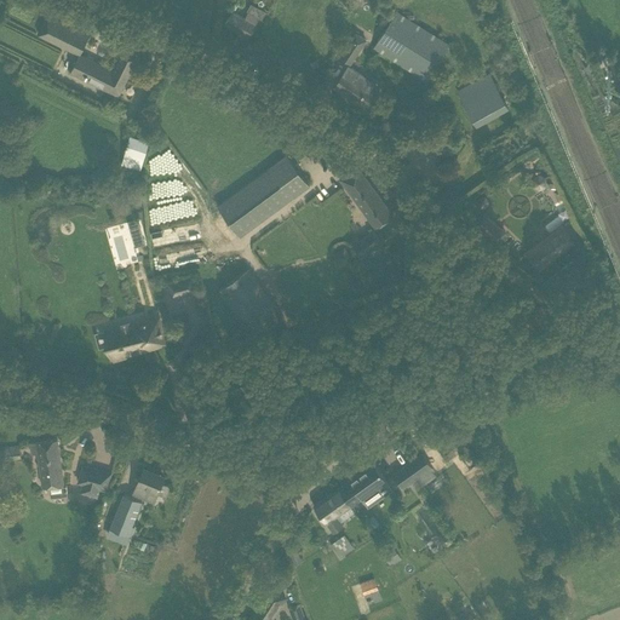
[(248,36),(258,17),(262,19),(265,12),(254,6),(251,13),(248,12),(245,18),(231,11),(225,24),(248,36)]
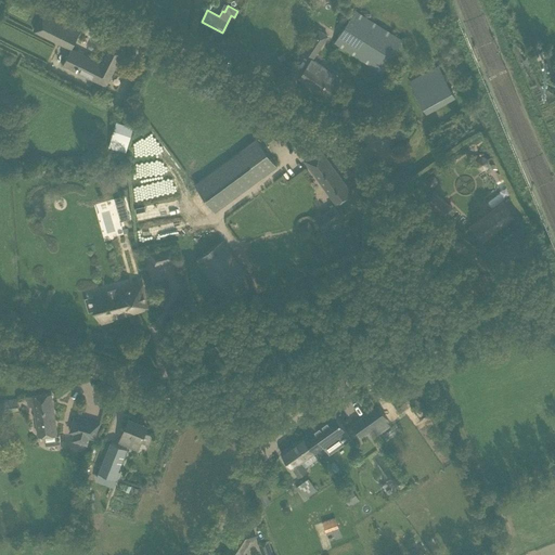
[(383,72),(397,48),(402,40),(355,10),(334,42),(383,72)]
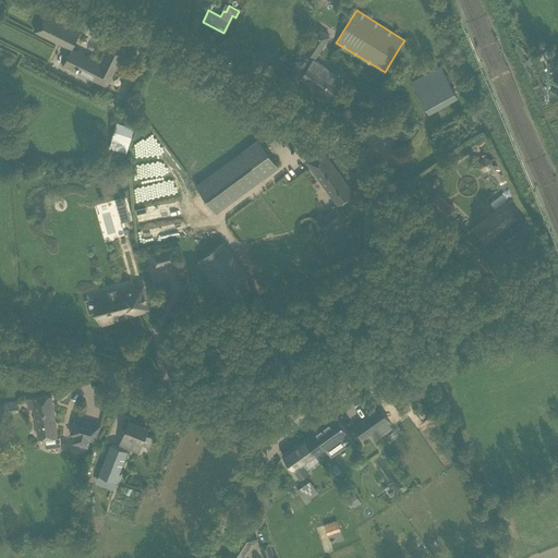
[(43,13),(34,29),(39,32),(40,28),(74,45),(80,32),(43,13)]
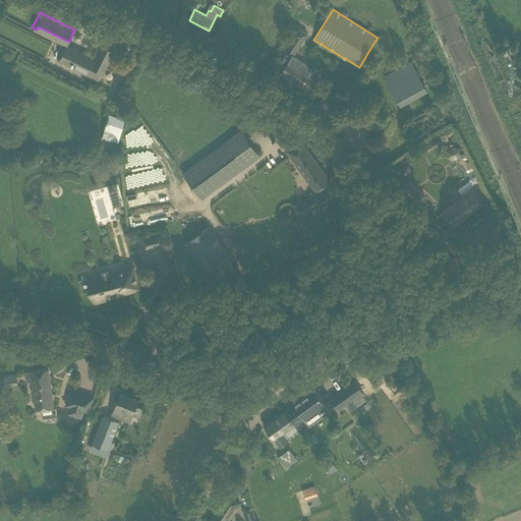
[(299,27),(286,47),(294,53),(308,33),(299,27)]
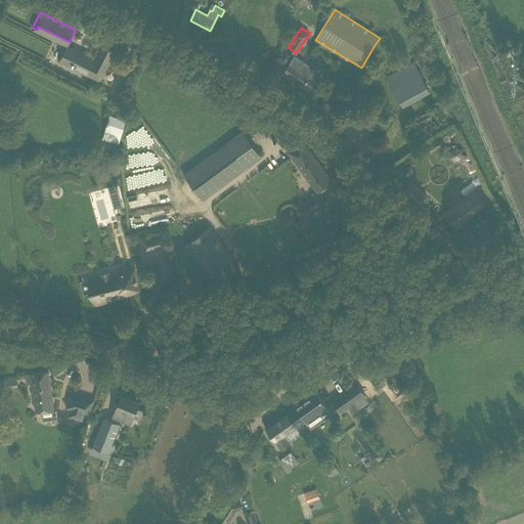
[(101,43),(93,58),(67,45),(59,60),(99,81),(115,49),(101,43)]
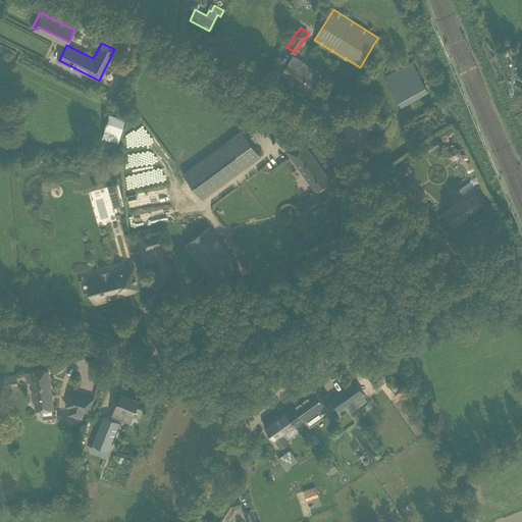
[(506,55),(515,52),(513,46),(504,50),(506,55)]
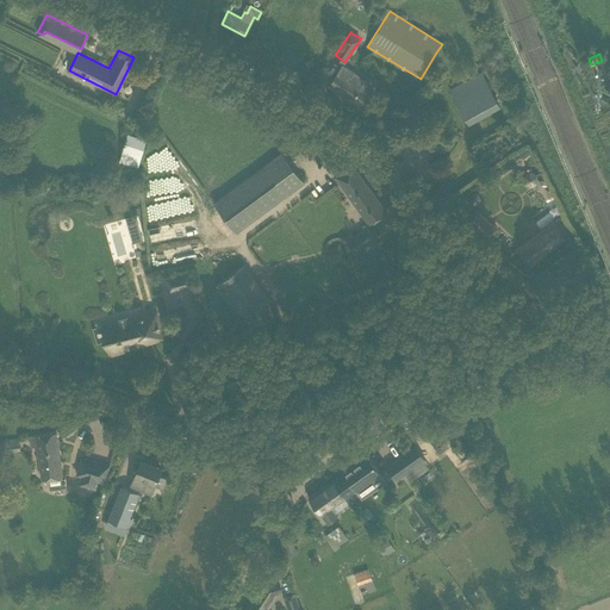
[(371,91),(353,79),(356,74),(342,64),(329,85),(361,105),(371,91)]
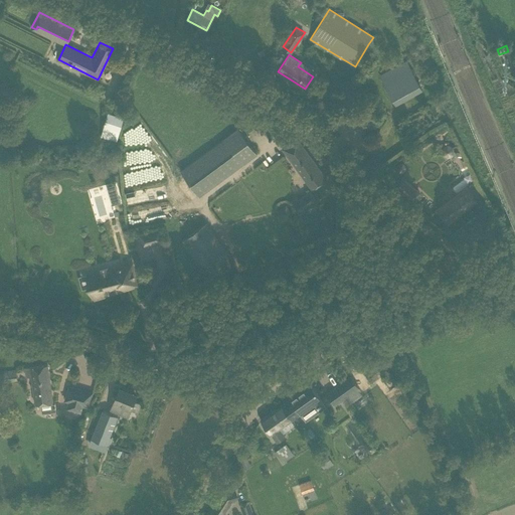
[(379,75),(396,106),(422,91),(406,60),(379,75)]
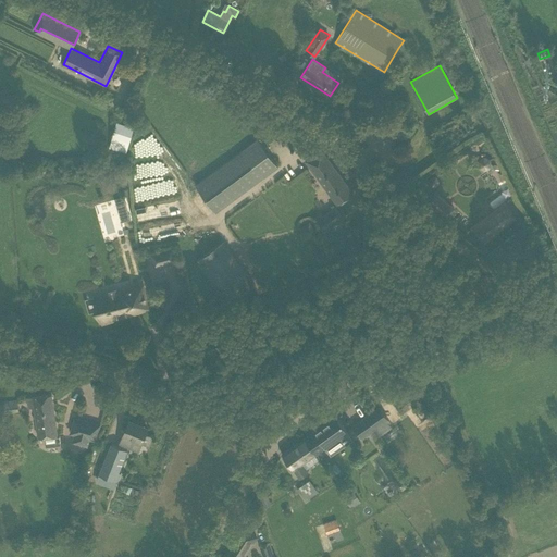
[(126,152),(134,126),(128,124),(120,122),(116,121),(109,148),(126,152)]
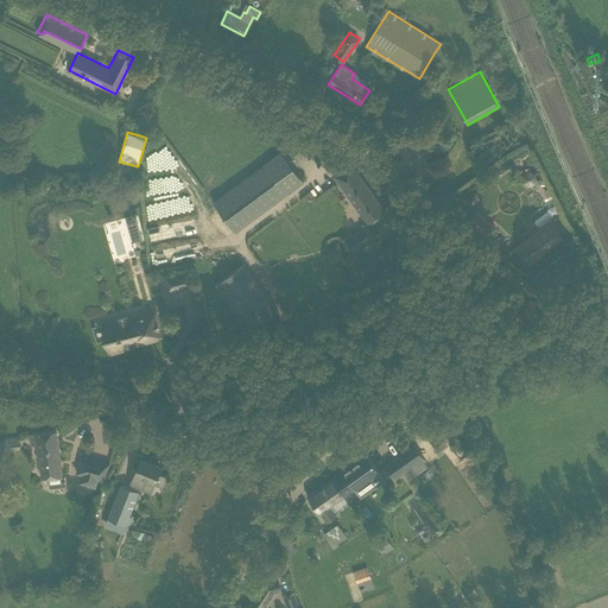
[(272,159),(214,202),(235,232),(293,189),(303,182),(282,152),(272,159)]
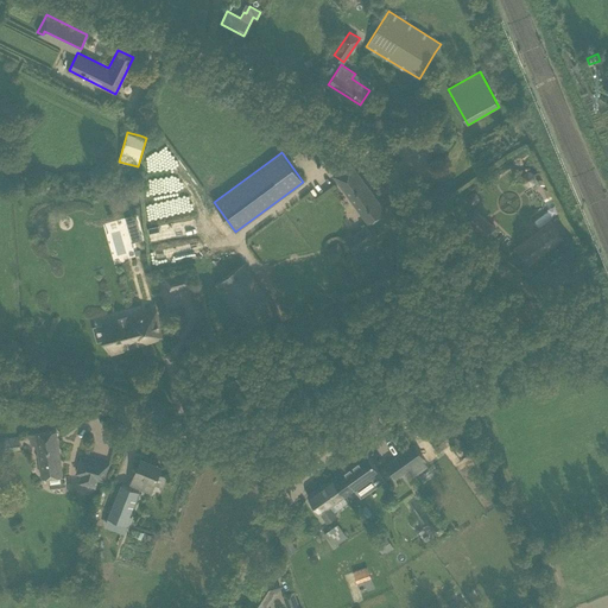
[(385,210),(350,162),(333,175),(368,222),(385,210)]
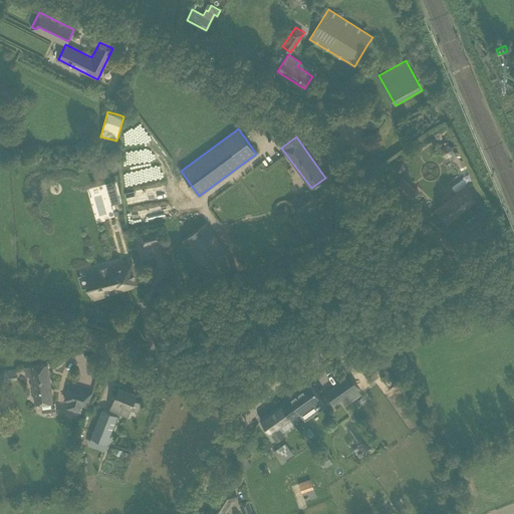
[(466,183),(472,179),(468,174),(462,178),(466,183)]
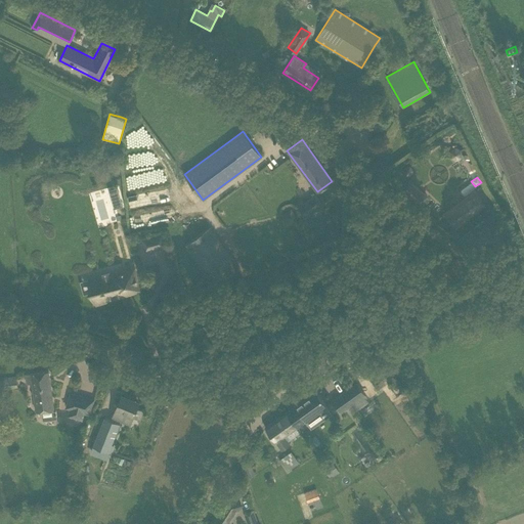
[(418,205),(425,198),(427,195),(408,179),(400,188),(418,205)]
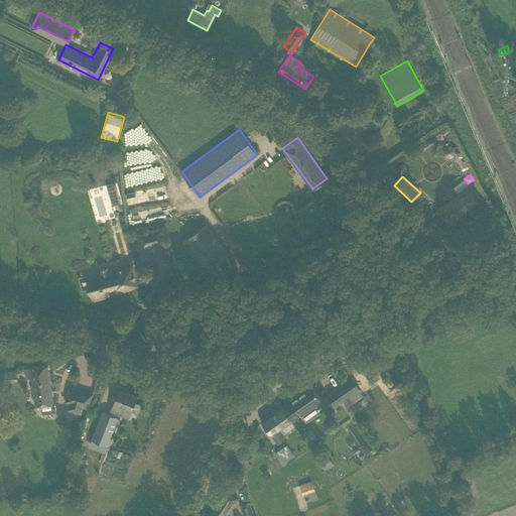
[(448,224),(480,200),(469,185),(436,211),(448,224)]
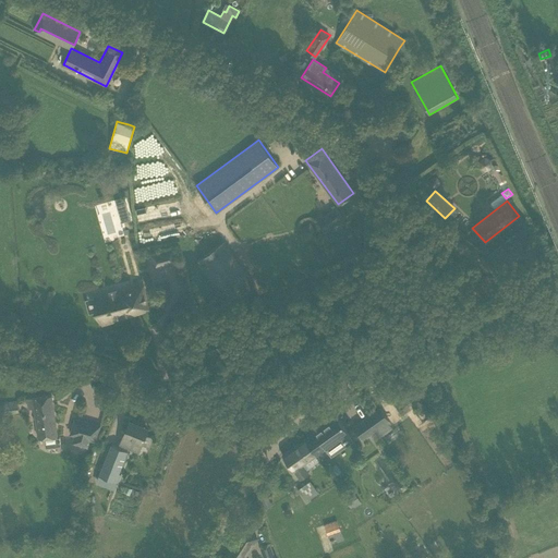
[(326,231),(343,218),(336,208),(317,220),(326,231)]
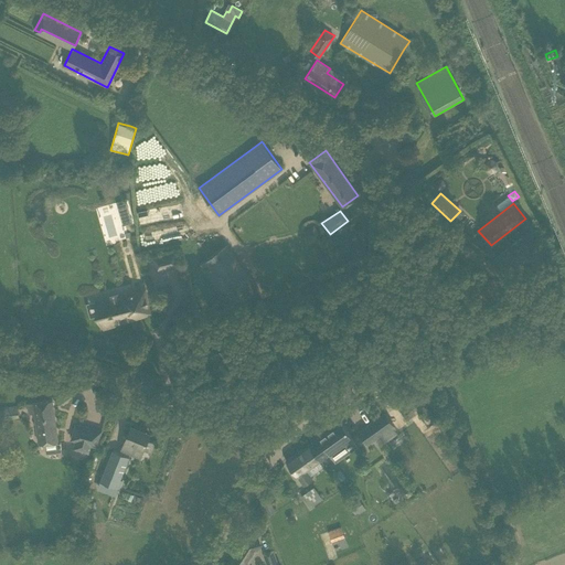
[(171,268),(167,254),(151,257),(156,273),(171,268)]
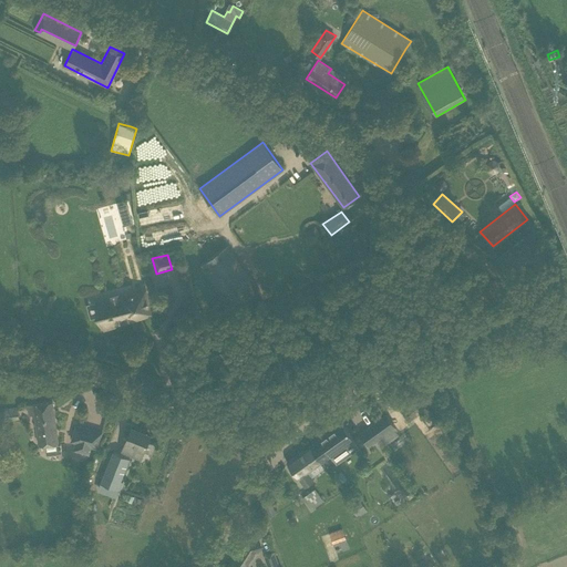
[(104,311),(100,312),(104,329),(123,323),(122,319),(132,316),(133,318),(151,312),(144,291),(120,298),(119,296),(109,298),(110,300),(101,302),(104,311)]
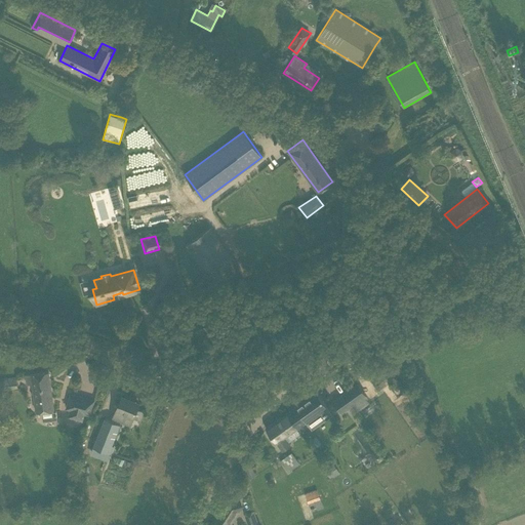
[(26,374),(27,385),(33,384),(37,412),(54,409),(48,371),(26,374)]
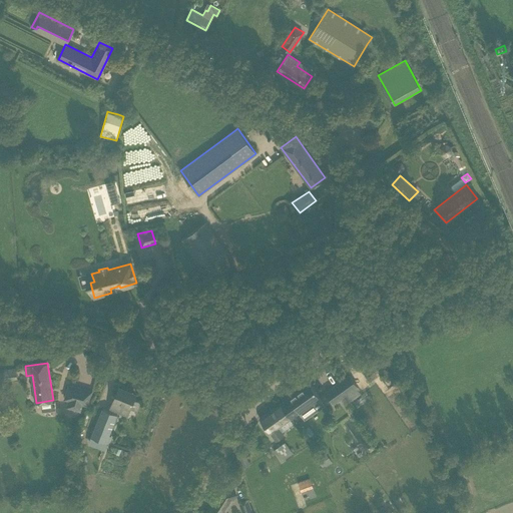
[(0,374),(1,381),(16,379),(15,369),(0,370),(0,374)]
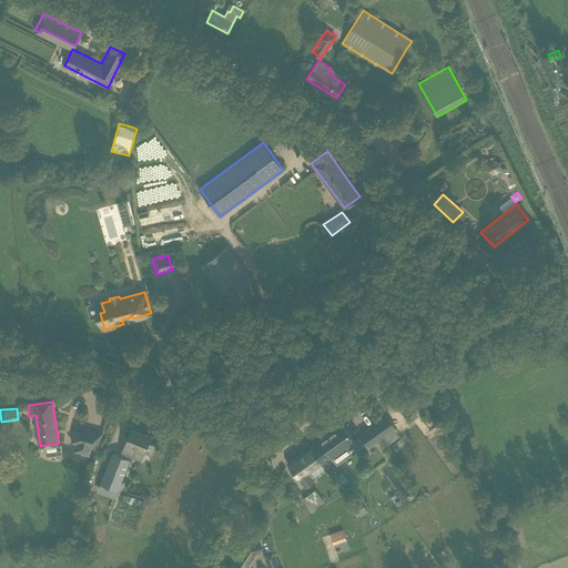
[(396,428),(386,414),(358,434),(368,447),(396,428)]
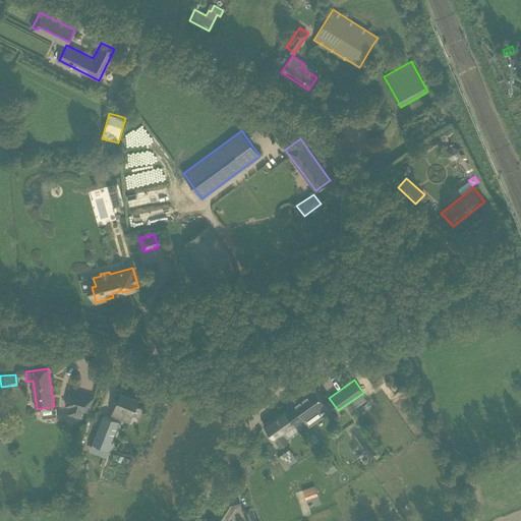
[(297,423),(324,403),(313,389),(286,408),(297,423)]
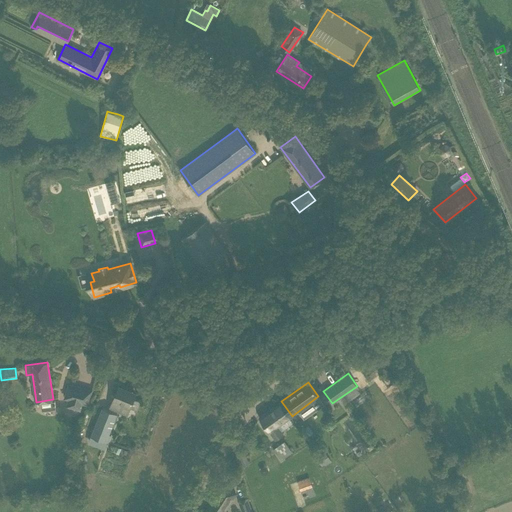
[(70,399),(68,405),(80,409),(82,402),(88,404),(91,390),(69,384),(65,398),(70,399)]
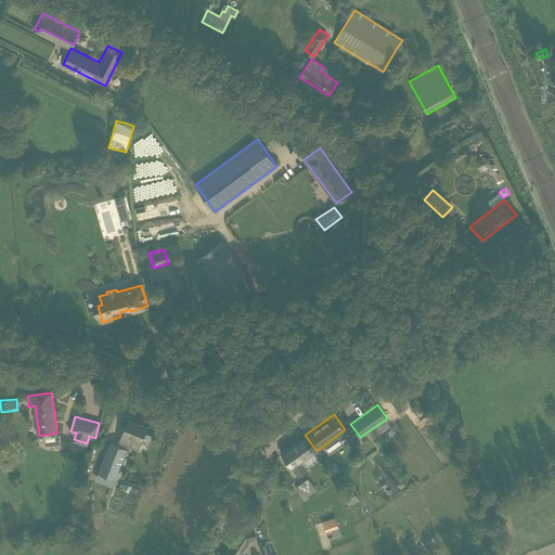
[(123,433),(118,442),(138,450),(141,440),(146,426),(128,418),(123,433)]
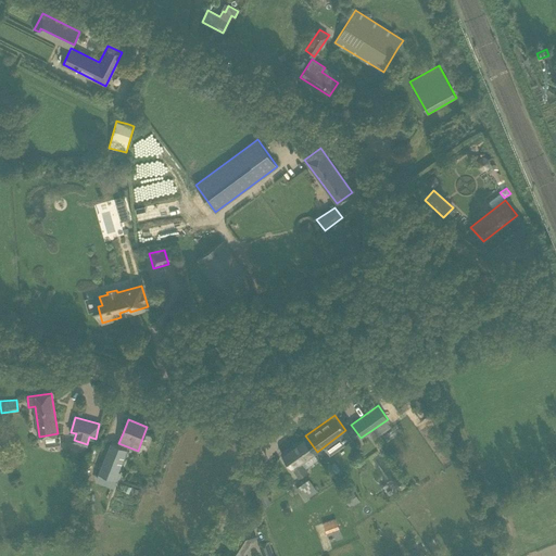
[(301,463),(317,452),(305,436),(281,453),(299,478),(307,471),(301,463)]
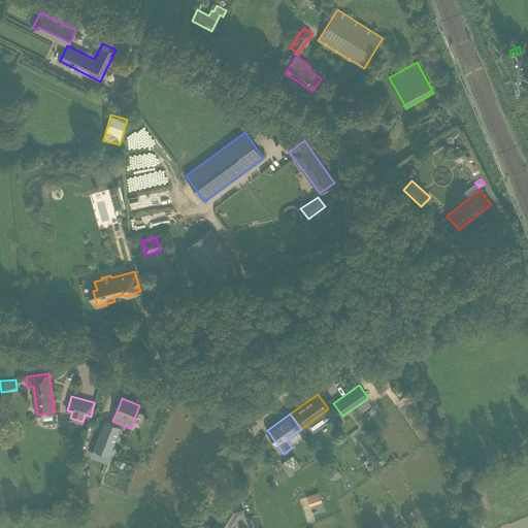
[(121,426),(105,420),(93,450),(95,450),(92,457),(109,463),(114,449),(112,448),(121,426)]
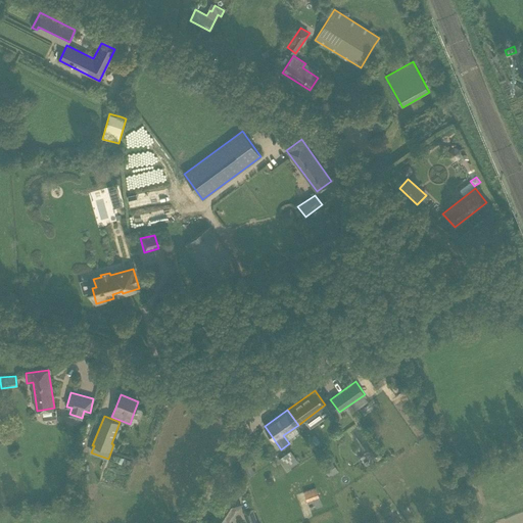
[(296,460),(295,460),(290,450),(279,458),(285,467),(296,460)]
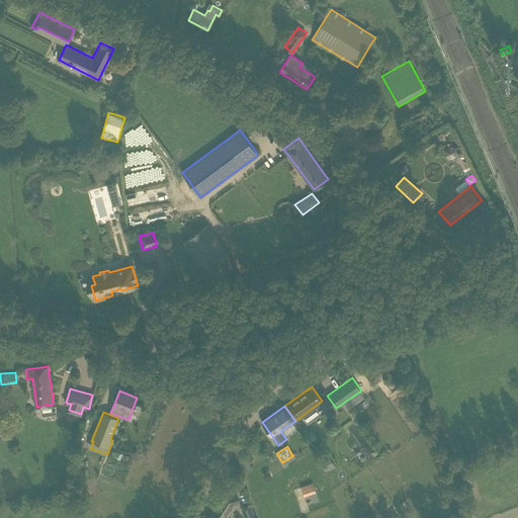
[(252,469),(251,466),(247,457),(241,459),(246,471),(252,469)]
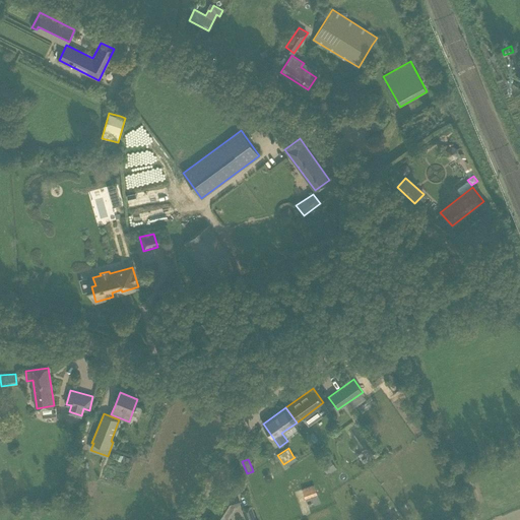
[(314,484),(302,489),(306,499),(311,497),(312,499),(314,506),(320,504),(314,484)]
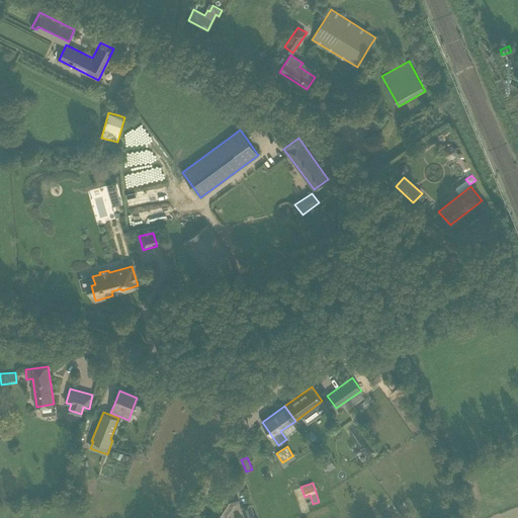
[(226,517),(239,499),(234,496),(225,491),(206,517),(226,517)]
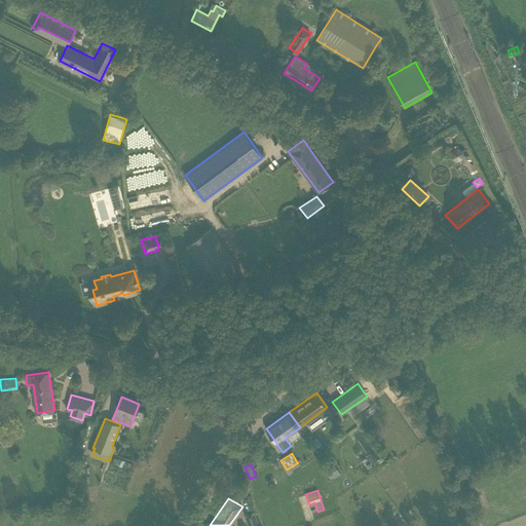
[(245,515),(249,525),(259,525),(255,511),(245,515)]
